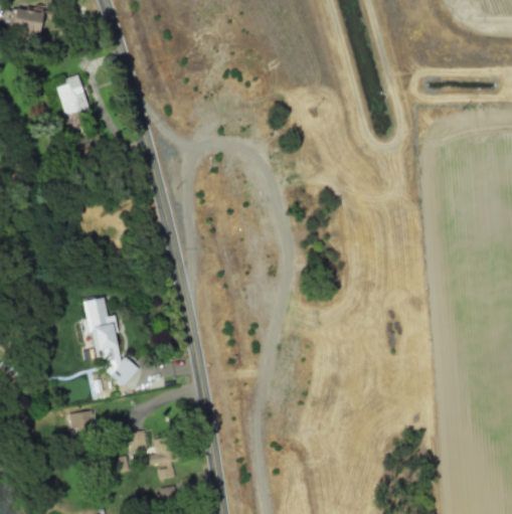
[(13,28),(40,32),(43,13),(16,8),(13,28)]
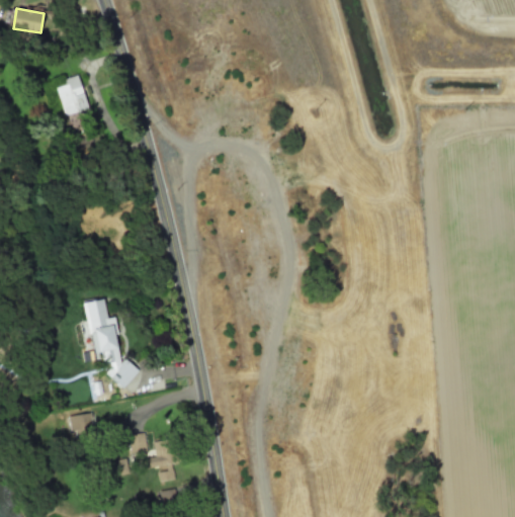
[(68,79),(70,84),(58,88),(67,115),(89,108),(79,75),(68,79)]
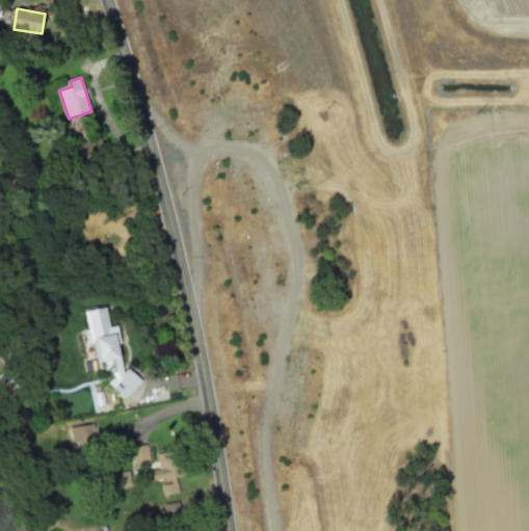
[(87,311),(98,370),(112,368),(114,377),(109,383),(127,399),(143,381),(131,370),(124,371),(120,345),(122,342),(118,326),(111,327),(107,308),(87,311)]
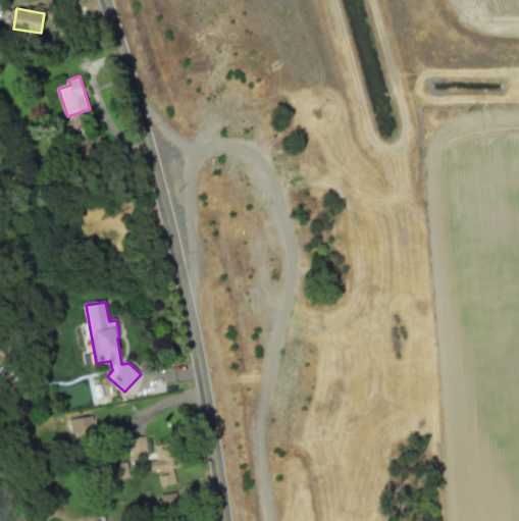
[(95,433),(92,416),(69,420),(72,437),(95,433)]
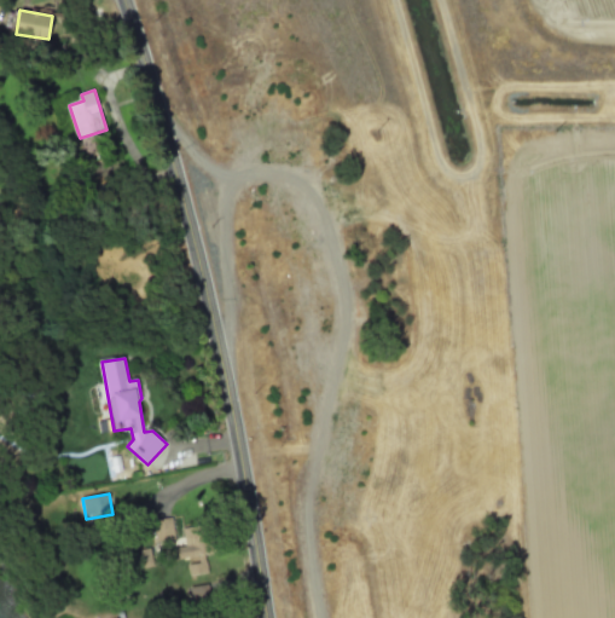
[(177,538),(174,518),(155,521),(157,541),(177,538)]
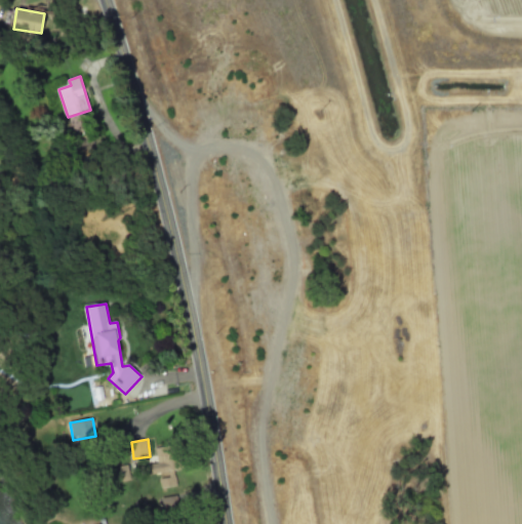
[(177,486),(175,470),(176,470),(173,446),(156,448),(159,473),(172,472),(172,477),(161,479),(162,488),(177,486)]
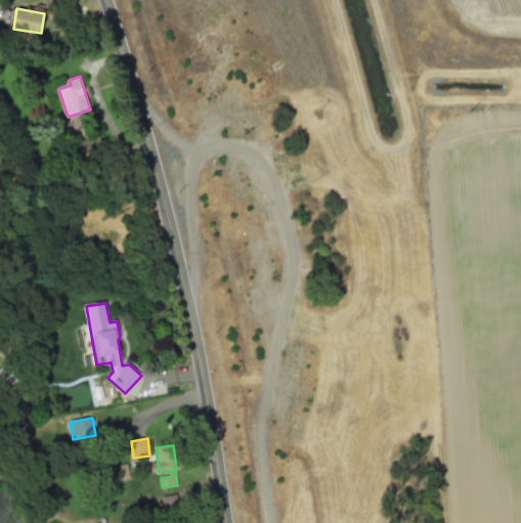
[(180,508),(177,494),(161,497),(164,511),(180,508)]
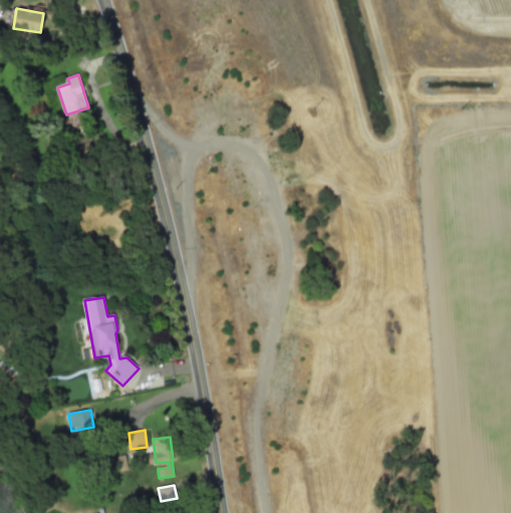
All buildings are outlined.
